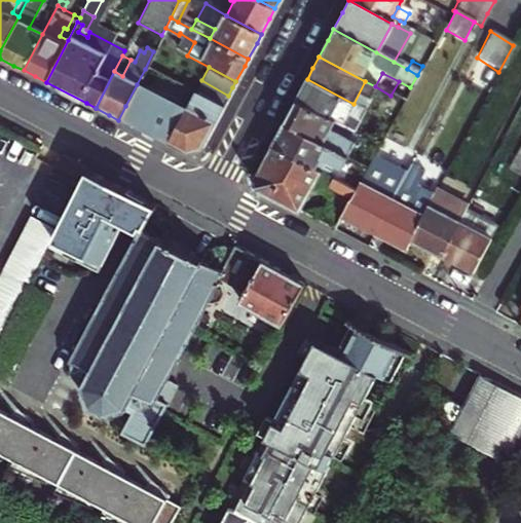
[(301,89),(294,102),(334,123),(352,134),(358,123),(346,117),(354,104),(307,79),(301,89)]
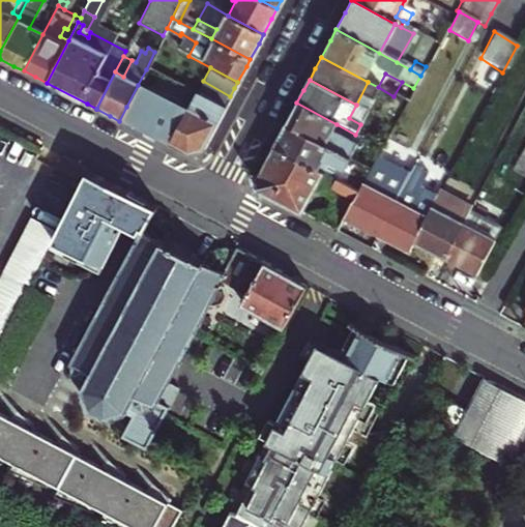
[(230,96),(203,81),(195,95),(223,110),(228,100),(230,96)]
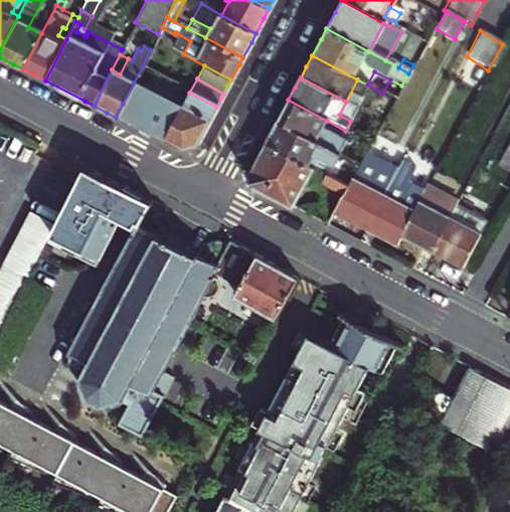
[(167,99),(134,82),(123,104),(116,118),(151,135),(181,151),(195,146),(216,107),(189,93),(187,92),(180,106),(167,99)]
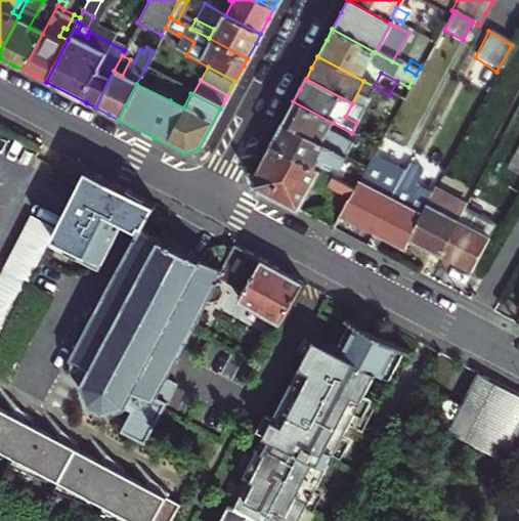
[(288,112),(282,124),(344,158),(351,144),(328,131),(333,123),(293,101),(288,112)]
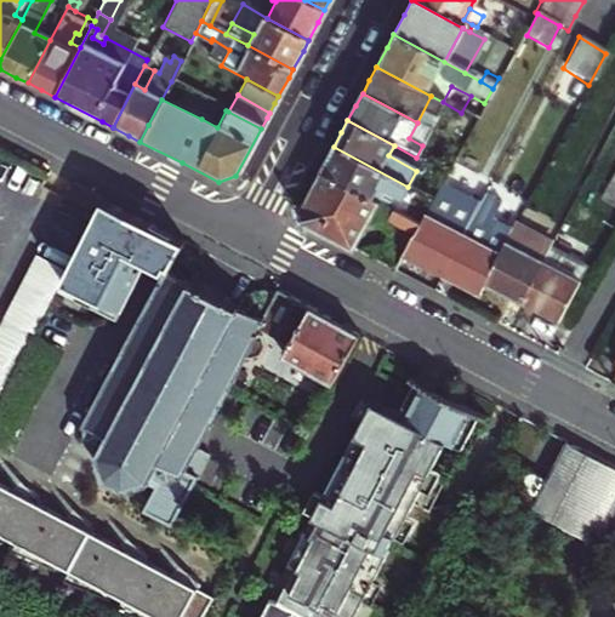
[(416,158),(394,146),(388,155),(416,171),(422,160),(416,158)]
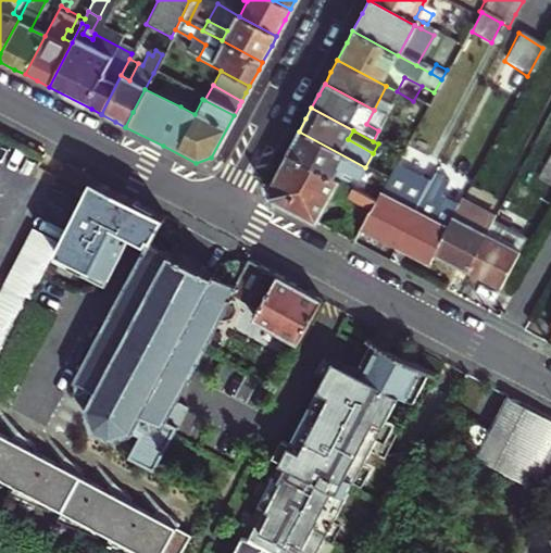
[(365,167),(299,132),(292,142),(286,156),(332,180),(336,183),(349,189),(354,177),(359,179),(365,167)]
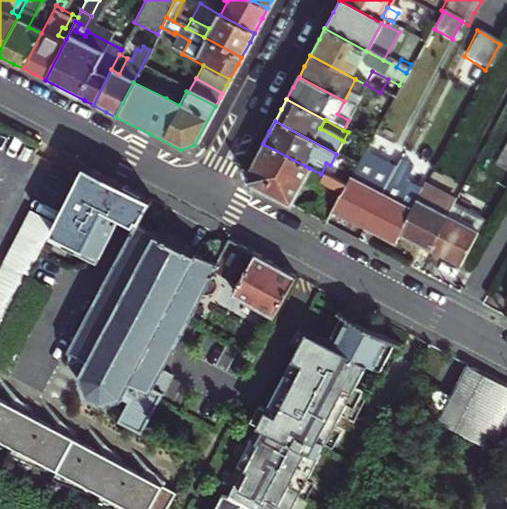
[(506,141),(501,152),(493,166),(506,173),(506,141)]
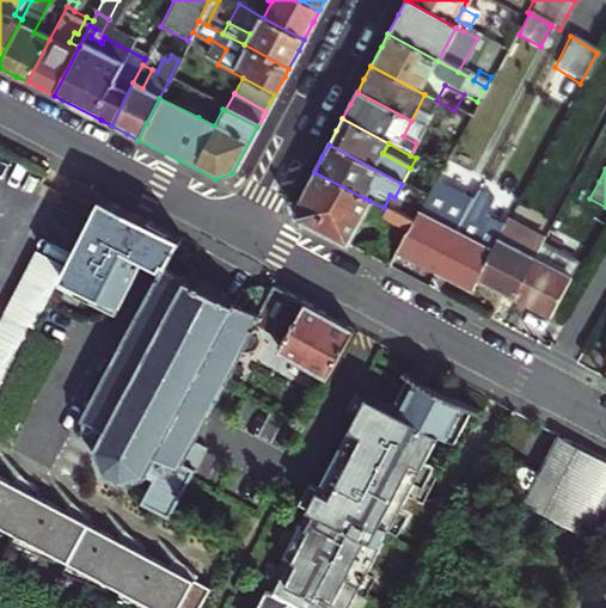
[(365,198),(314,172),(305,189),(293,212),(295,221),(344,247),(369,201),(365,198)]
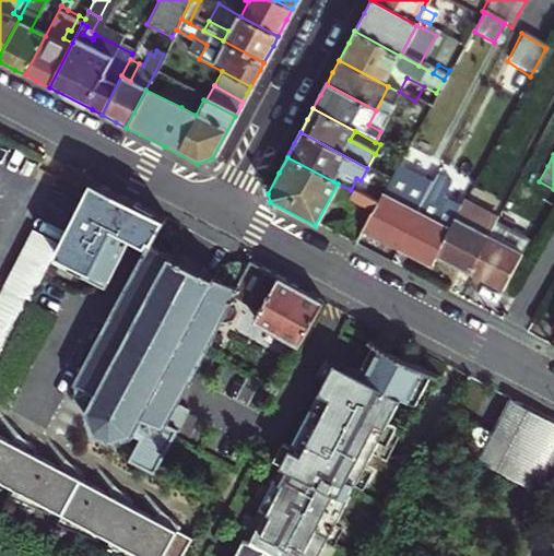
[(397,165),(379,196),(375,203),(366,217),(360,231),(376,239),(395,248),(428,184),(397,165)]
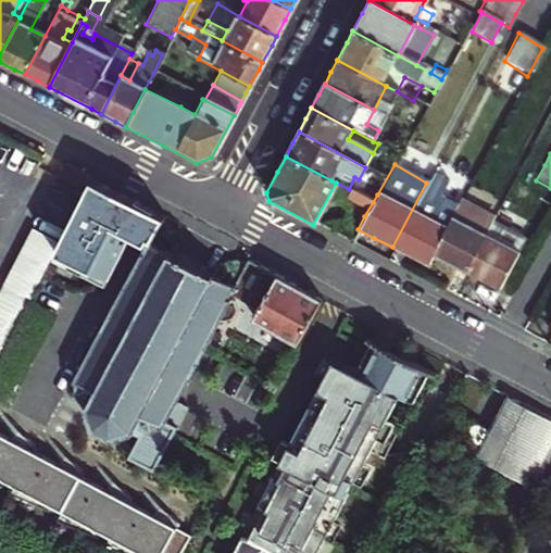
[(124,200),(60,167),(54,179),(57,179),(84,193),(58,246),(49,261),(102,290),(130,236),(133,231),(124,227),(135,205),(124,200)]
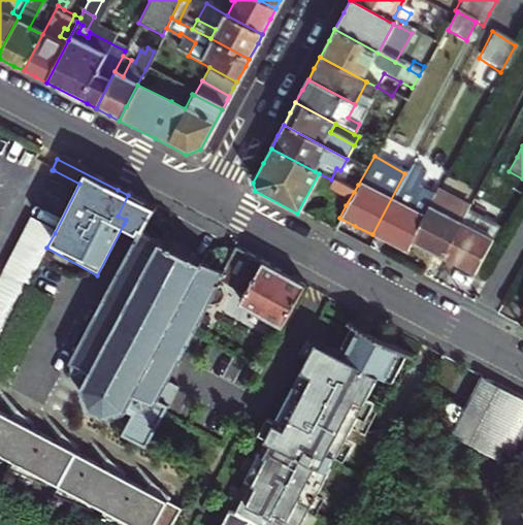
[(410,241),(423,218),(433,197),(415,187),(422,172),(409,165),(404,173),(372,234),(391,244),(404,252),(410,241)]
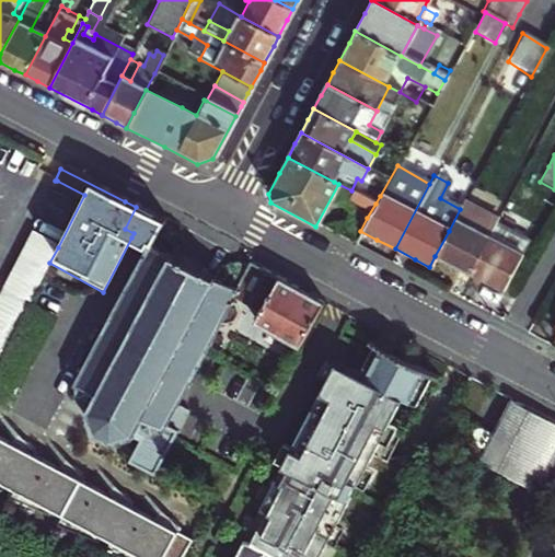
[(360,231),(367,218),(337,201),(322,230),(353,245),(360,231)]
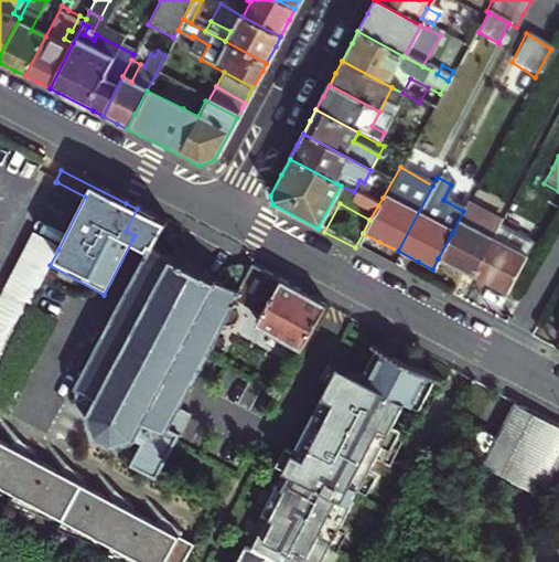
[(463,211),(452,233),(438,258),(458,268),(471,276),(498,225),(500,222),(468,204),(463,211)]
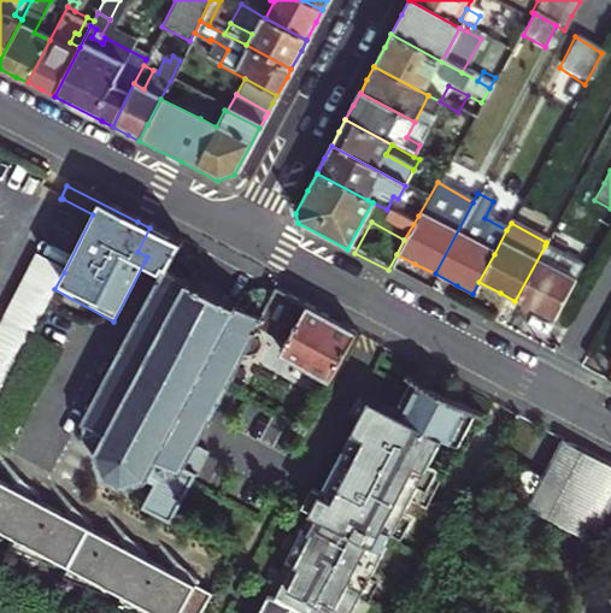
[(177,242),(150,228),(137,252),(147,257),(145,261),(159,269),(162,270),(163,267),(164,269),(177,242)]
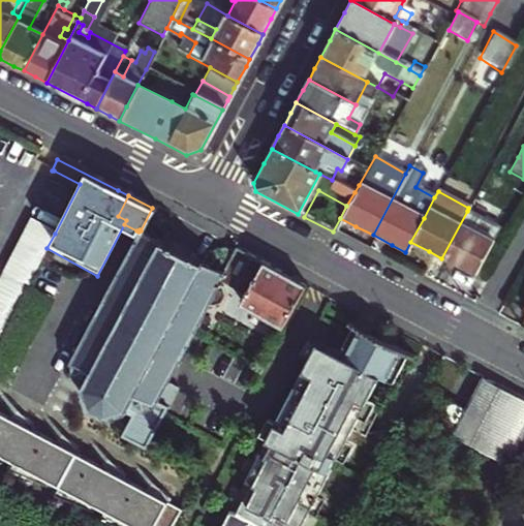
[(499,228),(467,211),(441,258),(461,268),(473,274),(499,228)]
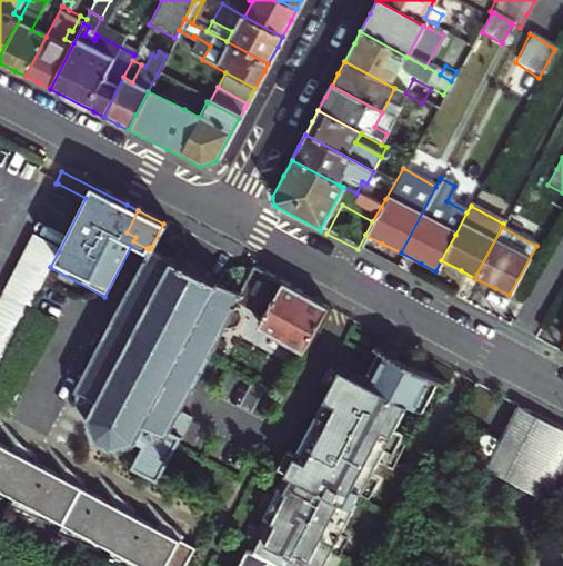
[(30,236),(0,294),(0,297),(28,310),(50,267),(59,251),(30,236)]
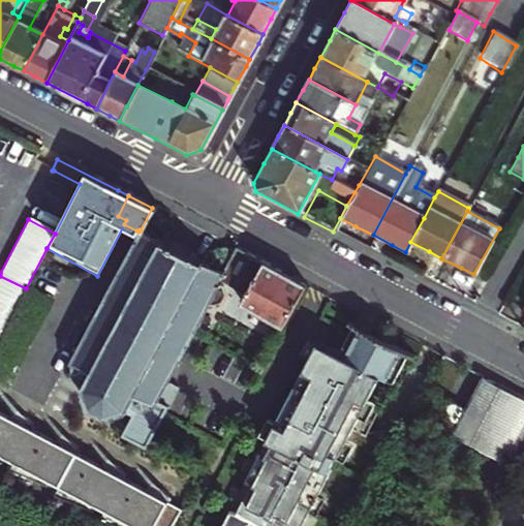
[(68,360),(67,362),(69,363),(68,364),(70,365),(70,375),(80,379),(88,375),(82,388),(79,388),(79,391),(81,390),(87,408),(84,409),(85,412),(89,411),(103,419),(102,421),(105,422),(106,420),(125,414),(124,415),(129,419),(123,430),(118,428),(115,435),(144,451),(176,390),(164,383),(174,366),(176,367),(177,365),(175,364),(184,347),(186,348),(187,345),(185,344),(194,327),(196,329),(198,326),(196,325),(205,307),(206,307),(206,308),(208,308),(208,307),(217,305),(221,298),(218,287),(219,286),(217,285),(223,274),(220,272),(220,274),(202,265),(203,263),(201,260),(199,263),(194,260),(195,259),(193,258),(193,257),(189,255),(189,256),(186,255),(186,256),(180,253),(175,250),(175,249),(173,248),(173,247),(170,246),(170,247),(166,245),(166,246),(162,244),(163,242),(161,240),(159,243),(141,233),(141,230),(140,229),(139,231),(136,230),(135,233),(137,234),(133,242),(131,241),(130,243),(131,244),(123,261),(121,260),(120,264),(121,265),(113,281),(111,280),(109,283),(111,284),(101,301),(100,300),(98,303),(100,304),(91,320),(90,320),(89,321),(90,322),(81,340),(80,339),(78,342),(80,342),(70,361),(68,360)]
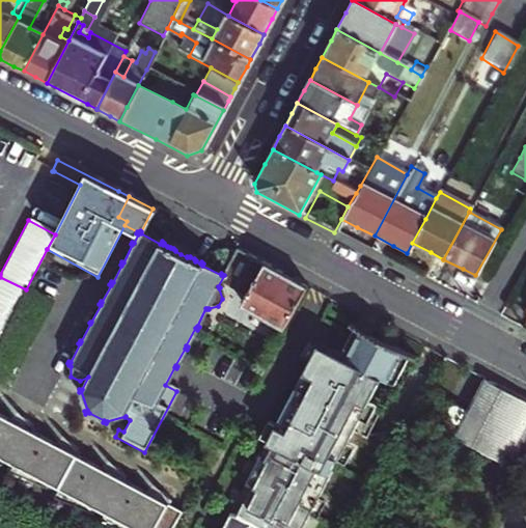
[(245,256),(233,250),(221,273),(224,275),(218,286),(220,287),(225,289),(223,294),(226,300),(281,330),(304,288),(295,283),(245,256)]
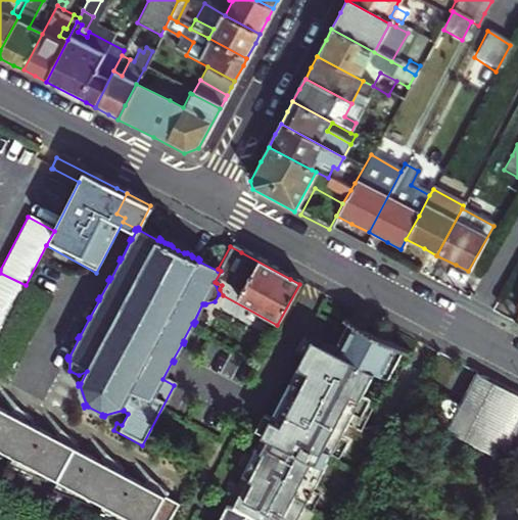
[(26,285),(0,273),(0,334),(11,313),(26,285)]
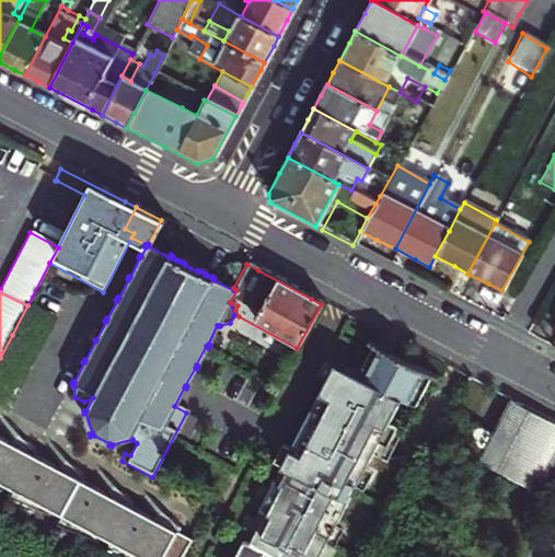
[(322,556),(326,547),(336,529),(357,488),(366,470),(379,444),(389,426),(401,402),(415,408),(431,378),(436,381),(438,378),(401,359),(367,343),(366,345),(371,348),(357,376),(334,364),(326,379),(291,450),(281,468),(238,556),(322,556)]
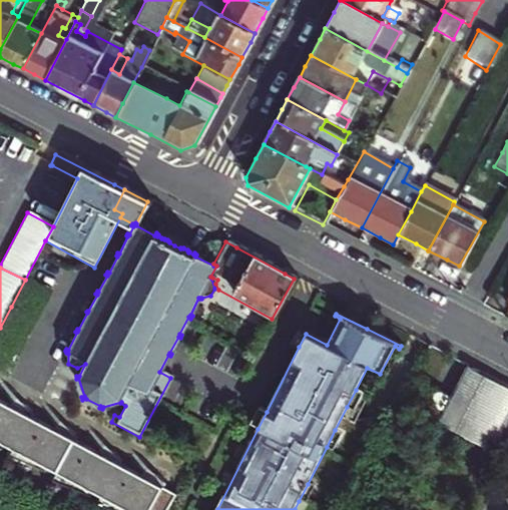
[(298,331),(292,344),(299,347),(306,334),(298,331)]
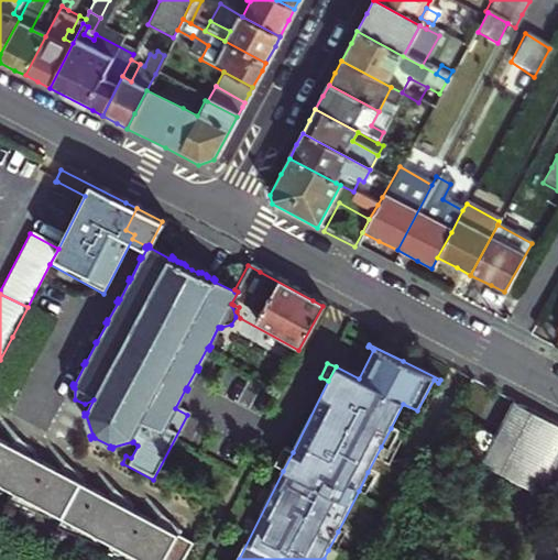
[(557,458),(557,426),(533,414),(511,403),(514,413),(504,415),(493,437),(491,436),(478,461),(480,461),(478,465),(538,497),(549,474),(557,458)]
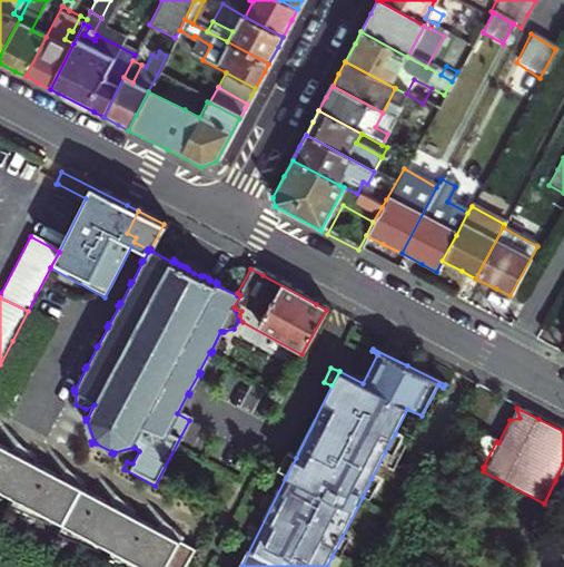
[(516,408),(510,420),(520,418),(516,408)]
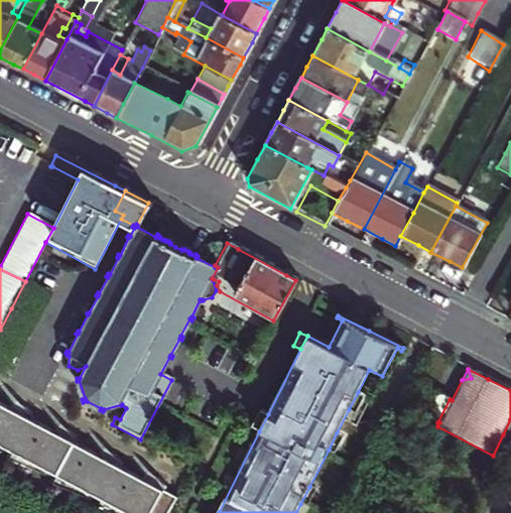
[(432,390),(421,413),(437,422),(450,399),(432,390)]
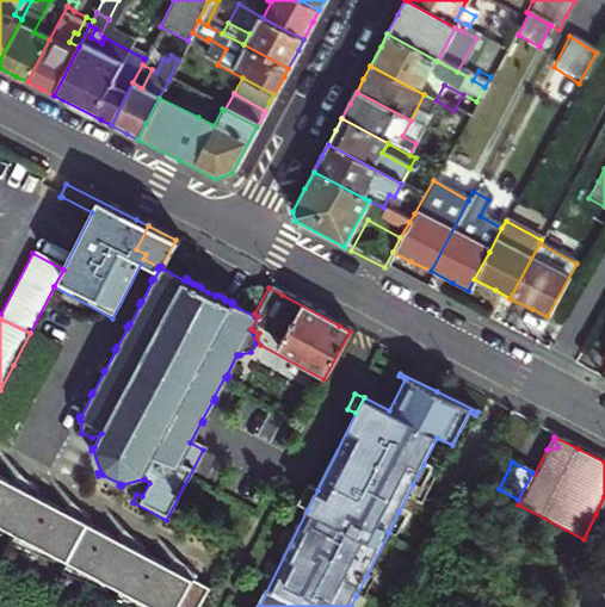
[(424,464),(413,484),(419,488),(430,468),(424,464)]
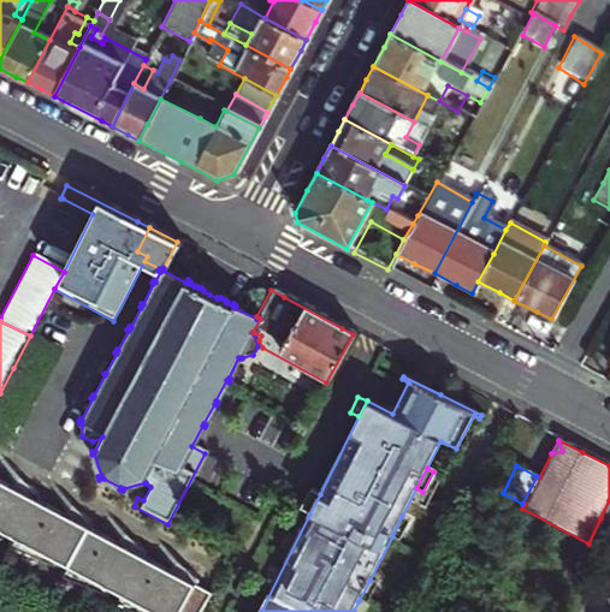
[(16,491),(0,482),(0,534),(149,611),(199,611),(211,593),(194,583),(196,580),(183,566),(176,574),(142,557),(144,552),(130,539),(123,547),(88,528),(90,524),(76,511),(69,518),(35,500),(37,497),(23,483),(16,491)]
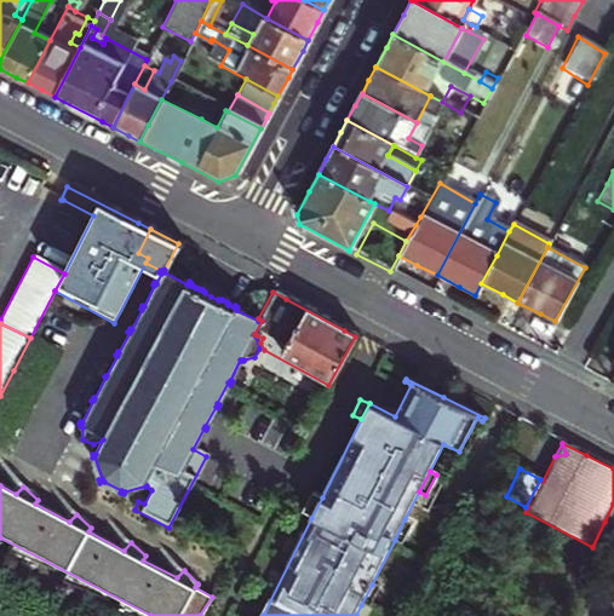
[(313,494),(303,513),(311,518),(322,498),(313,494)]
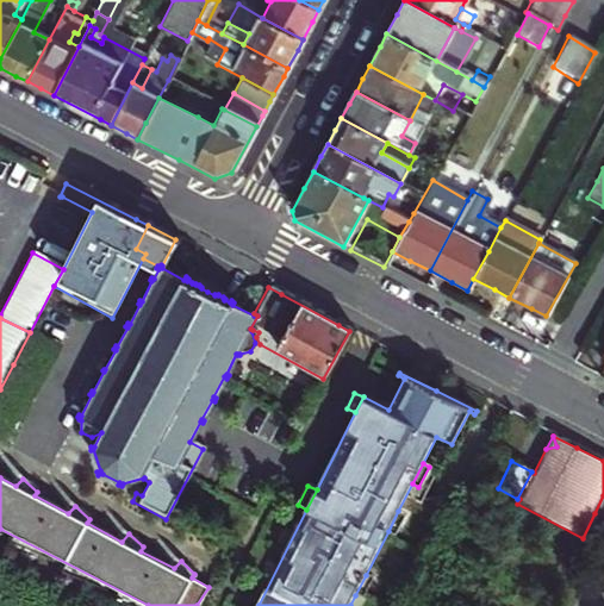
[(398,511),(388,531),(394,535),(404,514),(398,511)]
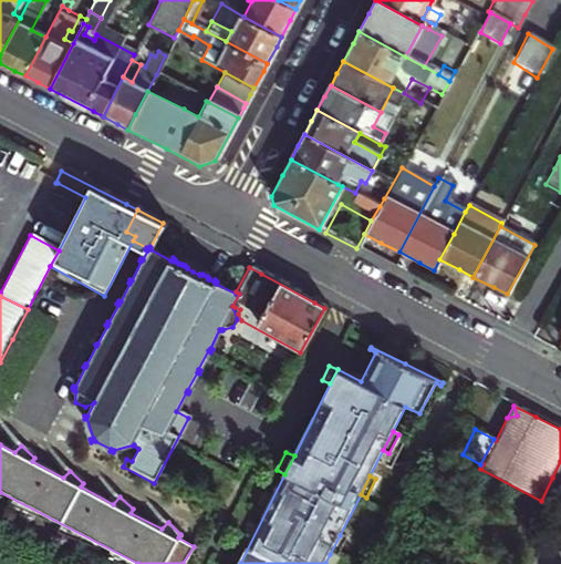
[(340,535),(330,554),(335,557),(345,539),(340,535)]
